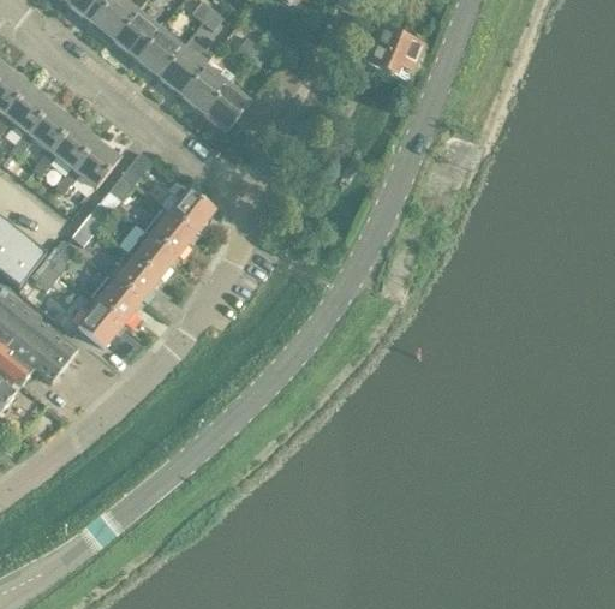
[(91,22),(108,0),(70,0),(69,3),(91,22)]
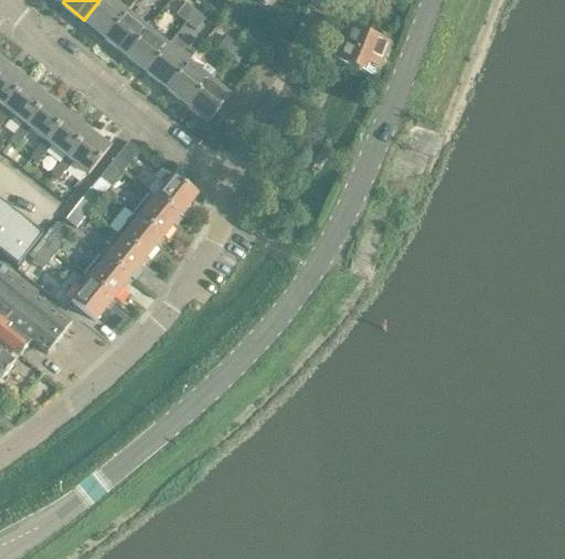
[(105,36),(127,8),(117,0),(99,0),(84,20),(105,36)]
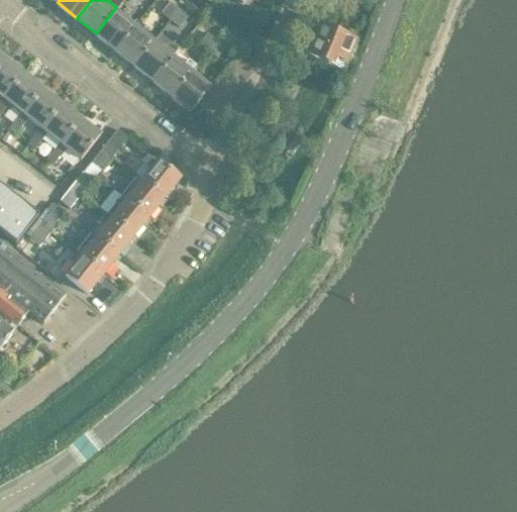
[(171,17),(179,7),(170,0),(161,10),(171,17)]
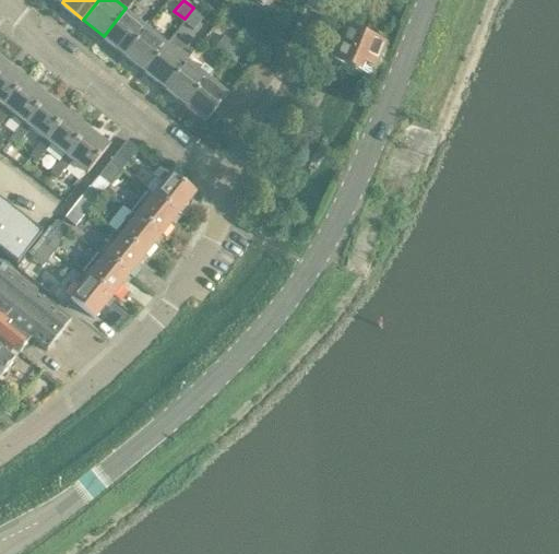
[(123,51),(145,24),(126,8),(104,36),(123,51)]
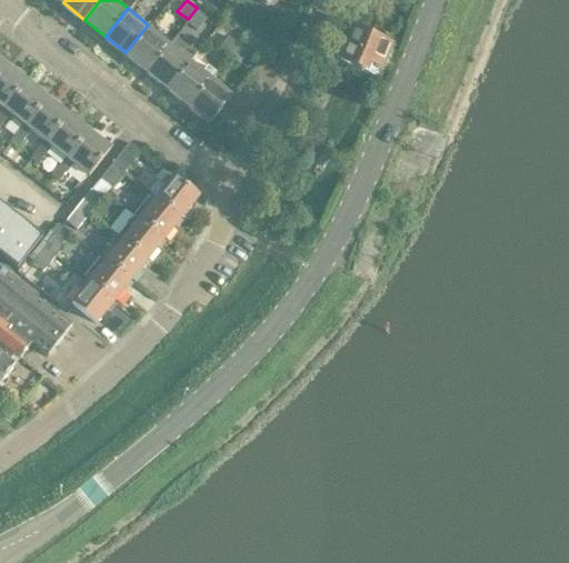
[(197,8),(188,19),(197,27),(206,16),(197,8)]
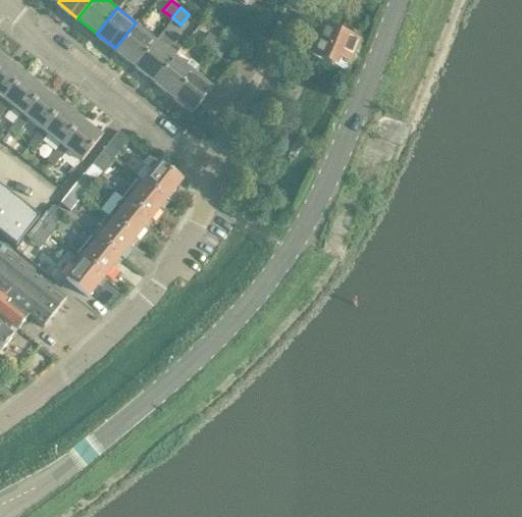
[(155,38),(136,22),(115,48),(135,64),(155,38)]
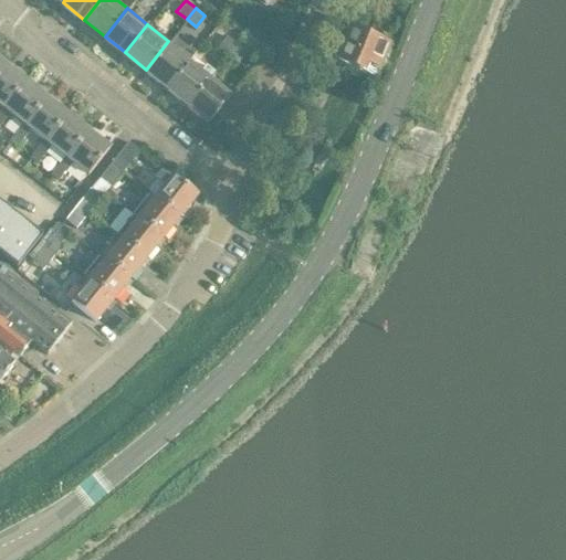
[(377,73),(390,39),(356,24),(342,57),(332,54),(323,75),(344,84),(347,75),(352,63),(377,73)]
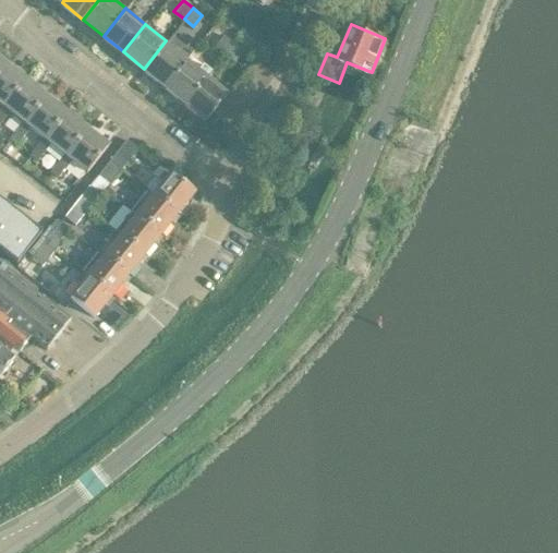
[(195,45),(187,39),(184,44),(171,33),(166,40),(144,69),(164,84),(186,57),(185,57),(195,45)]
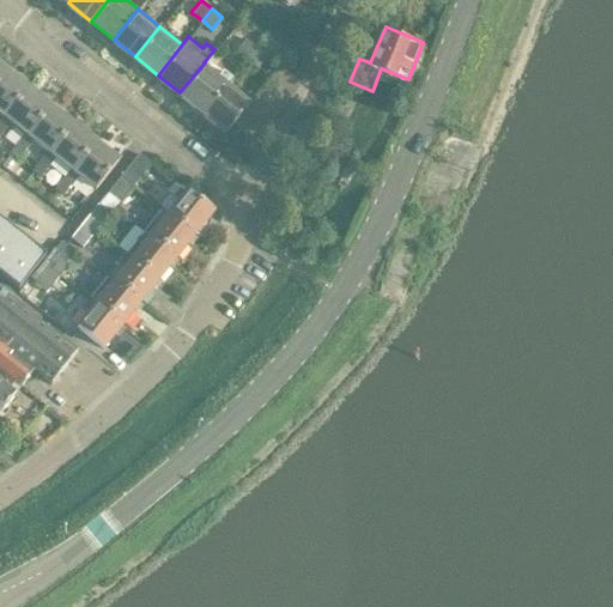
[(247,56),(256,44),(246,36),(236,48),(247,56)]
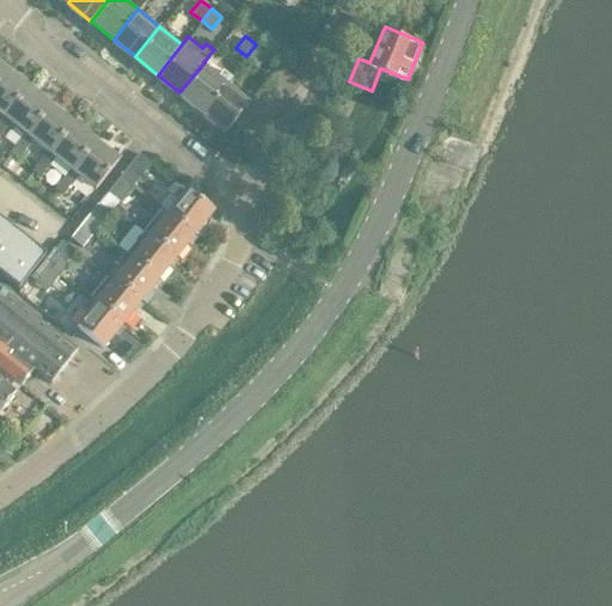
[(256,44),(246,56),(257,65),(267,53),(256,44)]
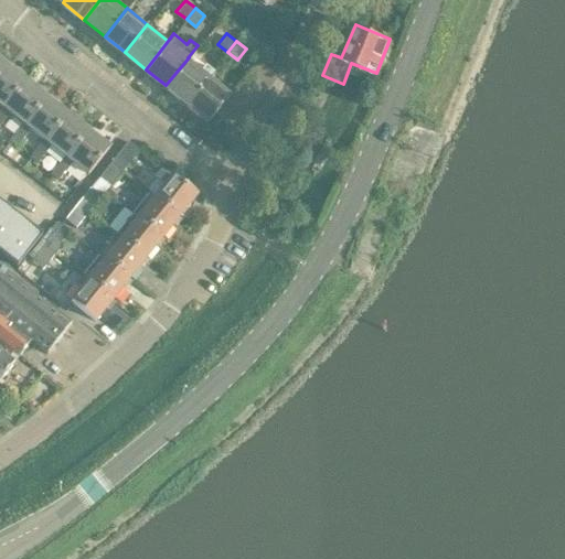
[(205,60),(200,66),(189,57),(166,85),(187,103),(210,75),(215,68),(205,60)]
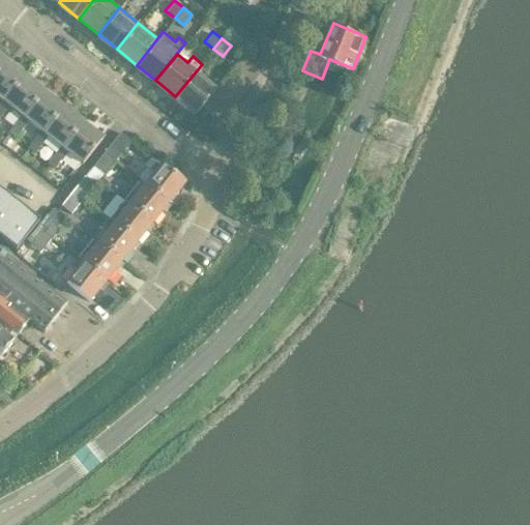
[(262,70),(242,54),(234,64),(255,80),(262,70)]
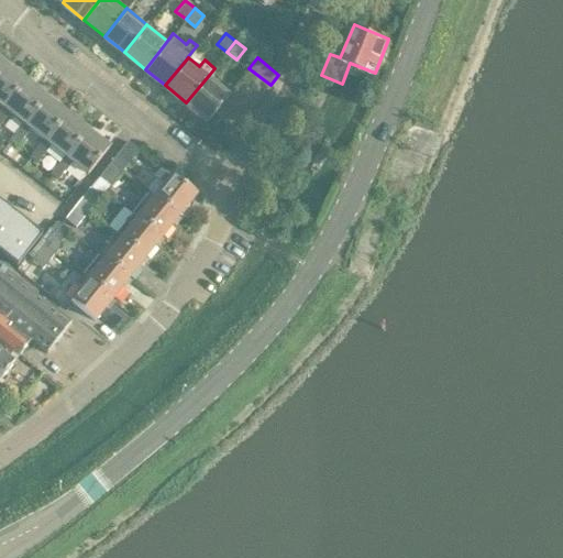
[(25,78),(22,75),(6,62),(0,67),(0,102),(2,105),(3,106),(25,78)]
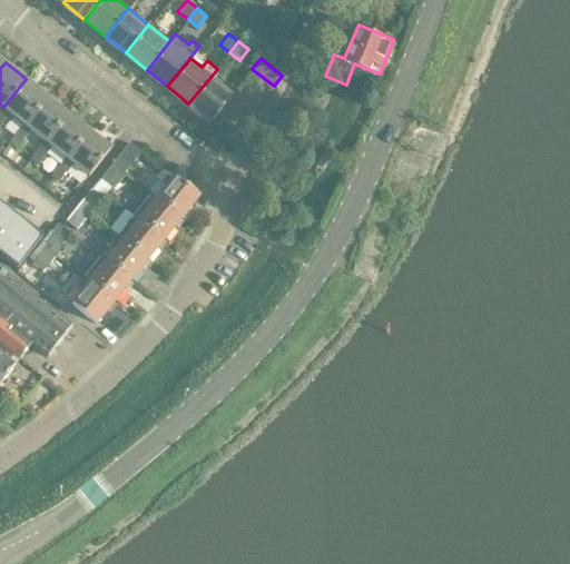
[(266,97),(274,86),(252,69),(244,79),(266,97)]
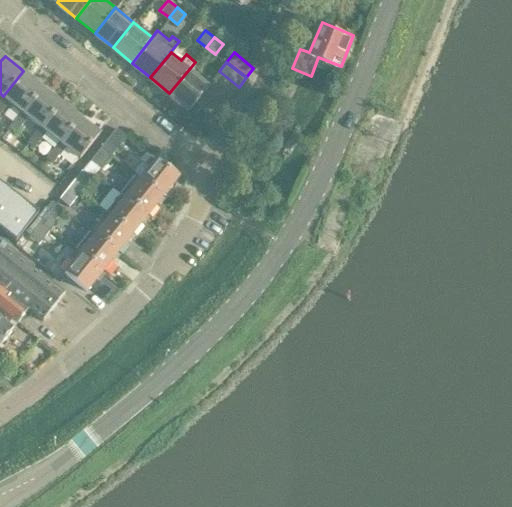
[(209,83),(190,68),(169,93),(189,108),(196,99),(204,89),(209,83)]
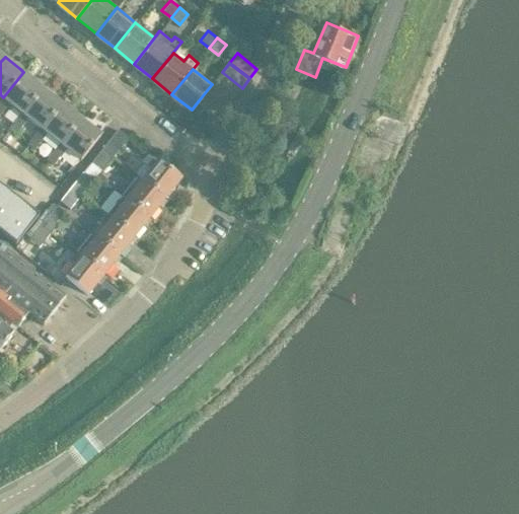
[(22,113),(43,87),(23,72),(3,97),(2,96),(0,98),(0,112),(9,101),(21,112),(22,113)]
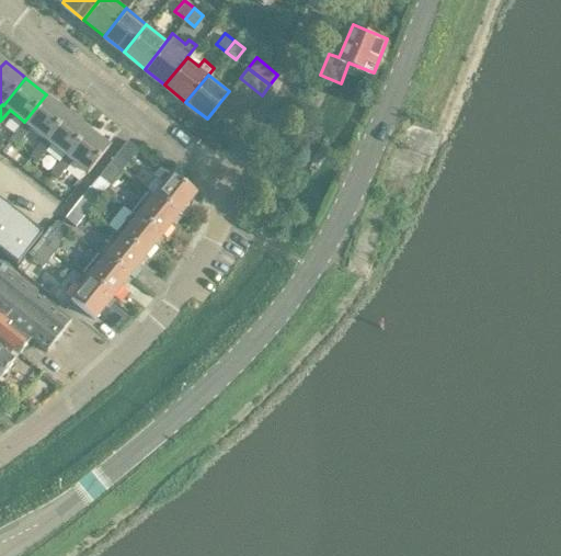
[(253,105),(262,95),(240,78),(231,88),(253,105)]
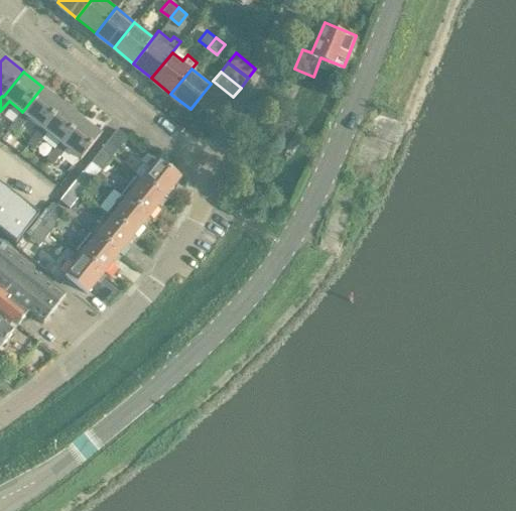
[(226,106),(233,97),(213,81),(211,84),(206,90),(226,106)]
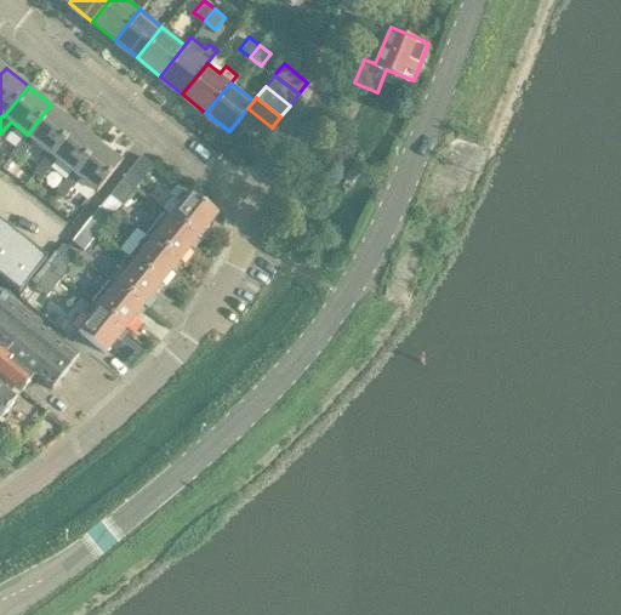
[(50,152),(74,121),(51,104),(27,135),(26,134),(11,152),(20,158),(34,140),(49,151),(50,152)]
